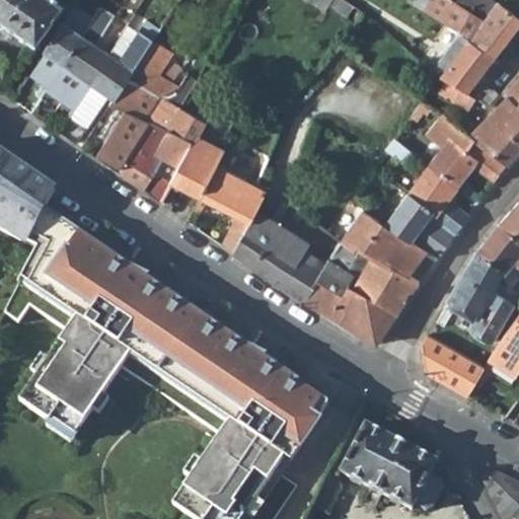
[(0,0),(0,25),(7,24),(17,31),(35,45),(64,5),(57,0),(0,0)]
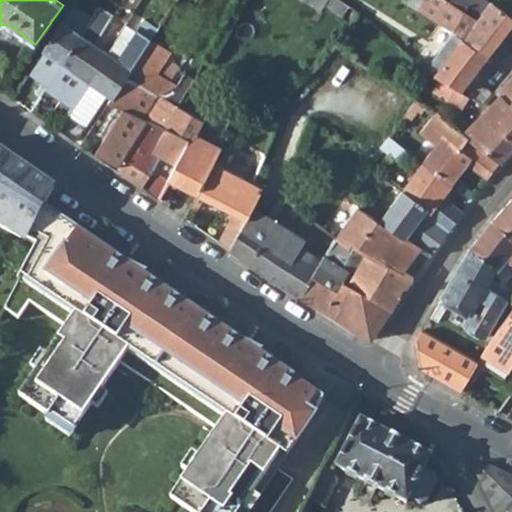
[(302,0),(320,11),(326,0),(302,0)]
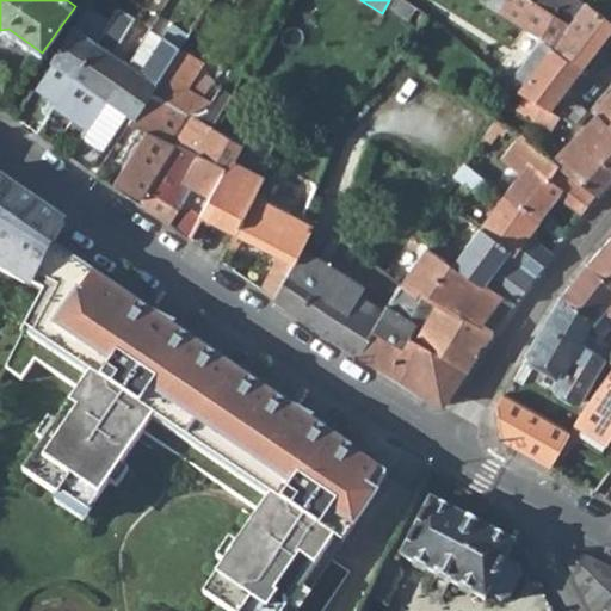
[(507,0),(499,13),(522,26),(536,2),(532,0),(507,0)]
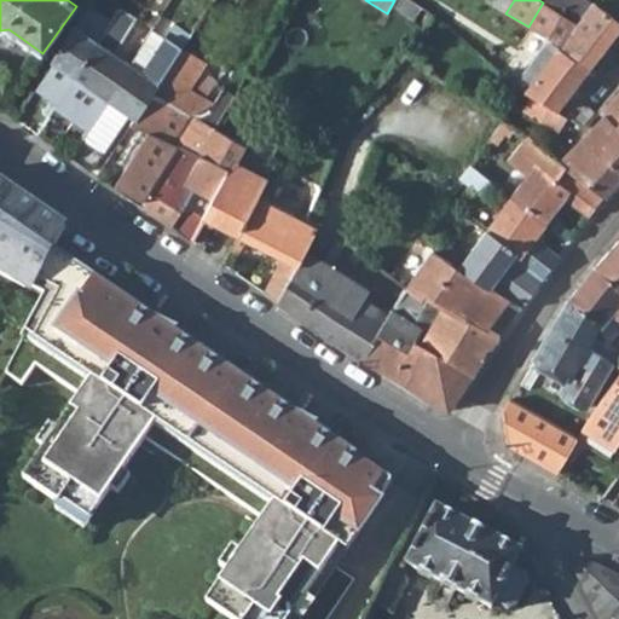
[(586,0),(566,0),(559,12),(578,24),(593,4),(586,0)]
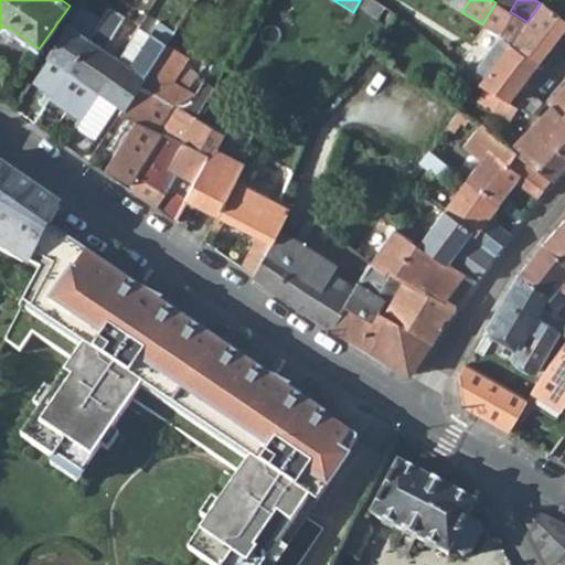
[(496,2),(482,24),(512,42),(511,45),(535,66),(564,25),(564,22),(541,3),(528,22),(510,11),(496,2)]
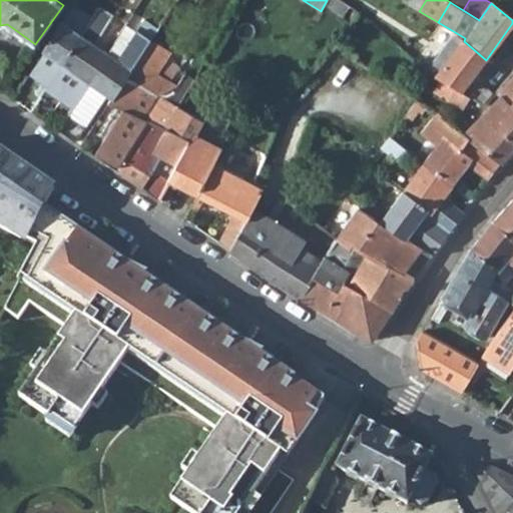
[(71,5),(12,95),(31,108),(41,93),(36,90),(42,80),(47,83),(56,70),(61,63),(79,35),(90,18),(84,13),(71,5)]
